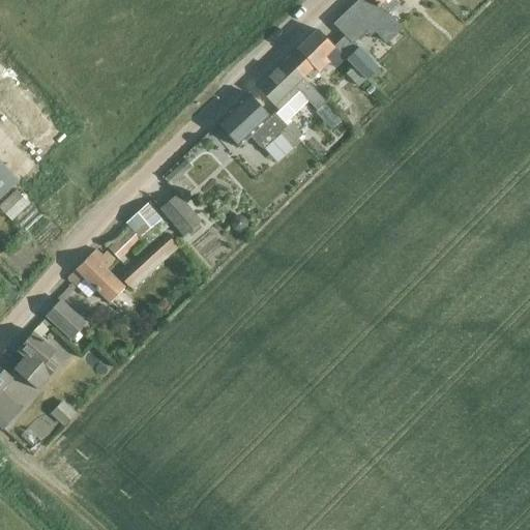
[(386,13),(373,0),(357,0),(332,25),(345,37),(334,49),(353,67),(365,80),(366,81),(378,69),(352,43),(369,26),(385,42),(401,27),(386,13)]
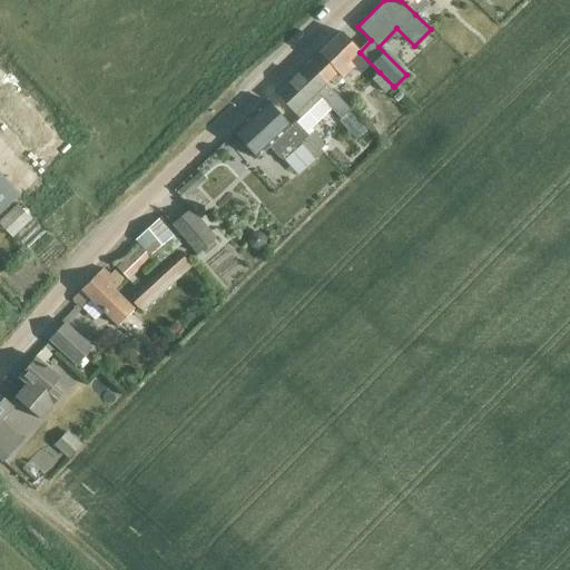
[(401,0),(415,15),(426,2),(424,0),(401,0)]
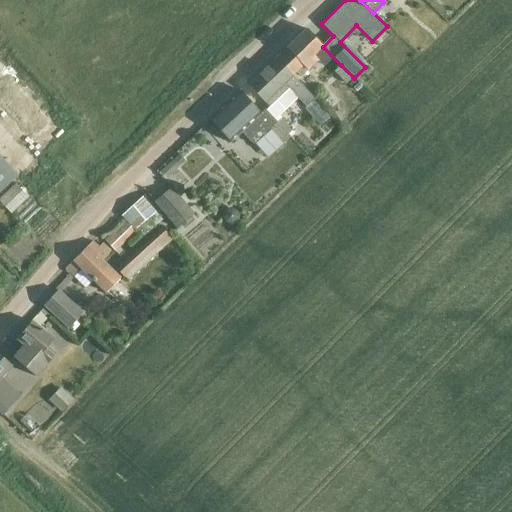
[(304,29),(274,56),(292,73),(295,70),(300,76),(317,61),(312,55),(322,46),(304,29)]
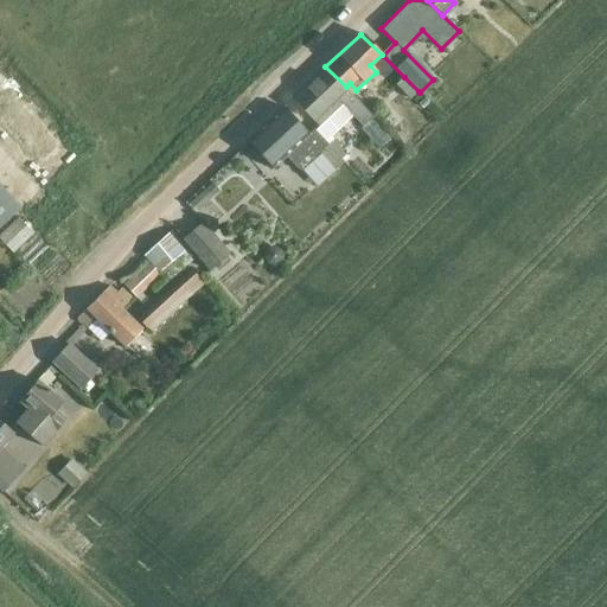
[(346,87),(325,66),(317,74),(294,97),(319,125),(328,134),(350,114),(359,126),(371,115),(346,87)]
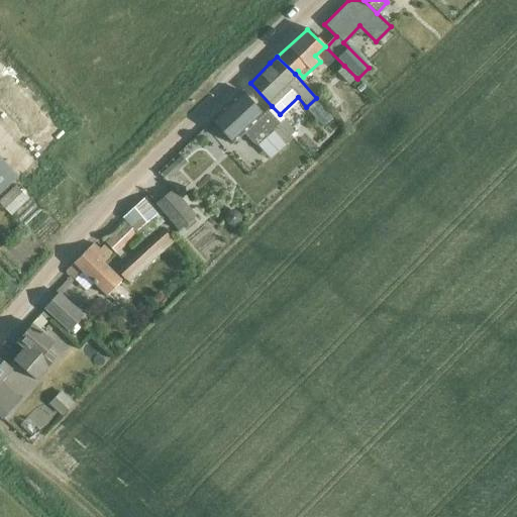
[(344,66),(337,72),(349,84),(356,78),(344,66)]
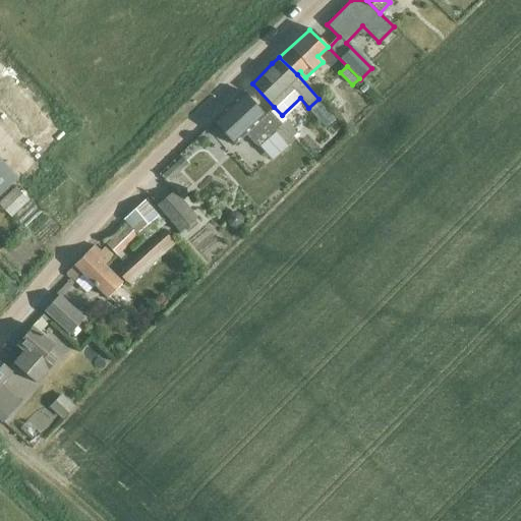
[(287,142),(294,136),(269,110),(266,113),(244,91),(212,121),(233,143),(245,131),(258,146),(275,130),(287,142)]
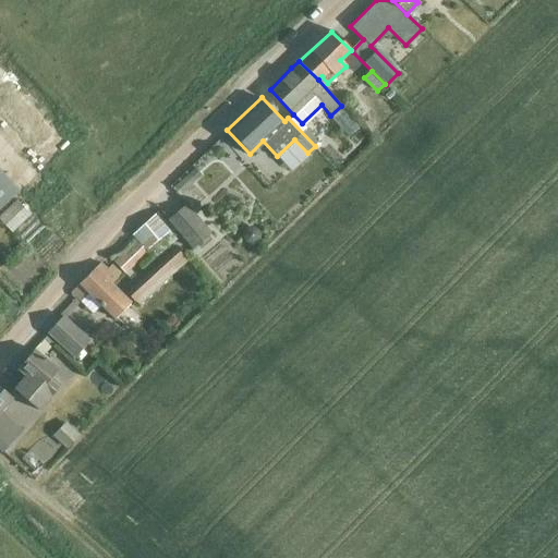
[(205,173),(196,166),(176,185),(183,193),(205,173)]
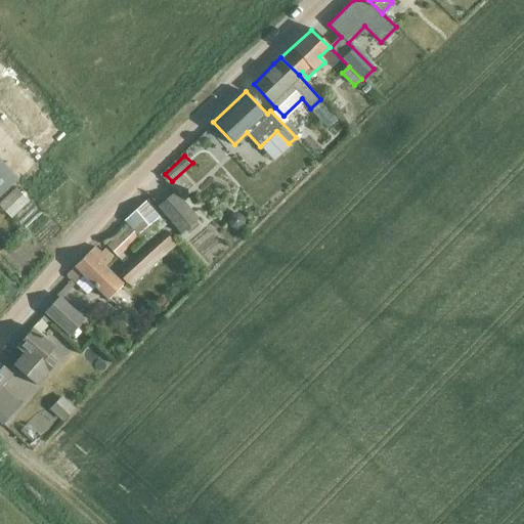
[(0,161),(0,194),(17,180),(0,161)]
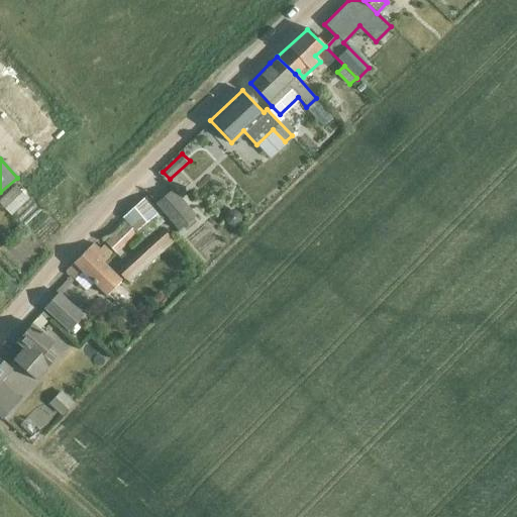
[(197,212),(176,186),(158,201),(181,228),(197,212)]
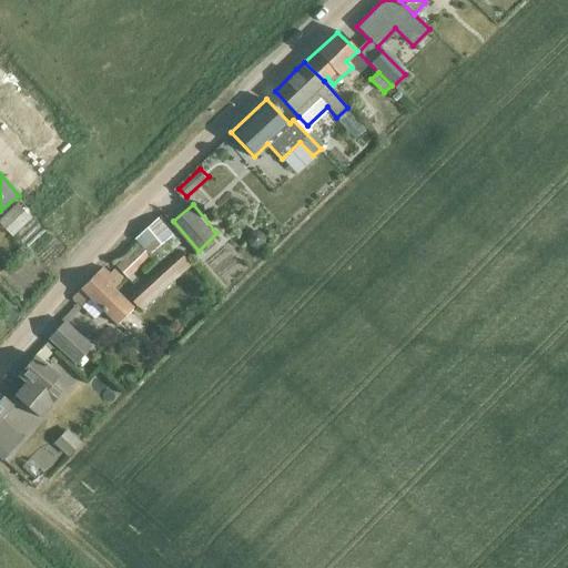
[(174,233),(161,215),(139,234),(152,251),(174,233)]
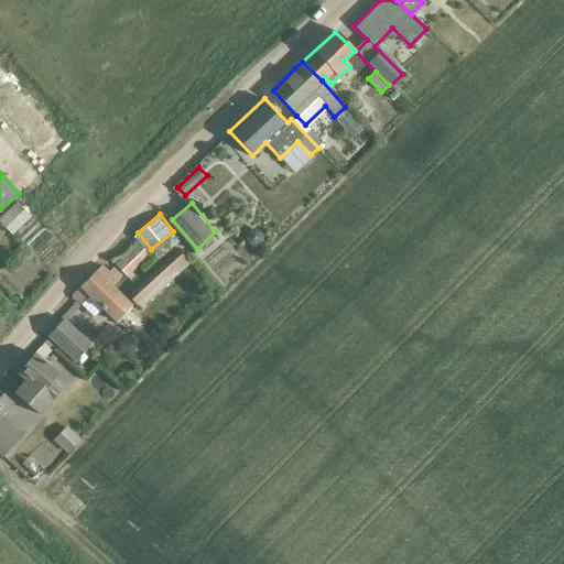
[(139,240),(116,262),(129,275),(151,253),(139,240)]
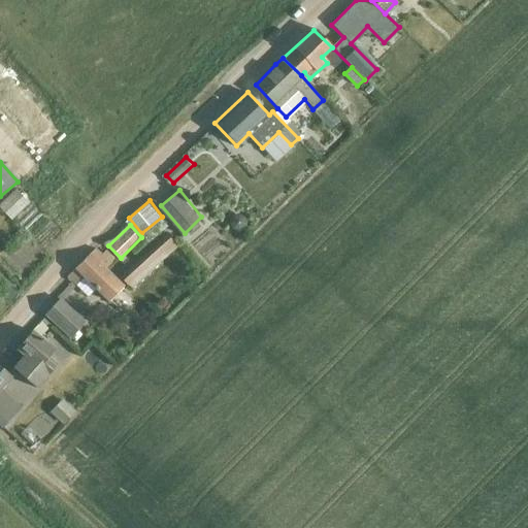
[(131,290),(177,248),(165,233),(119,277),(131,290)]
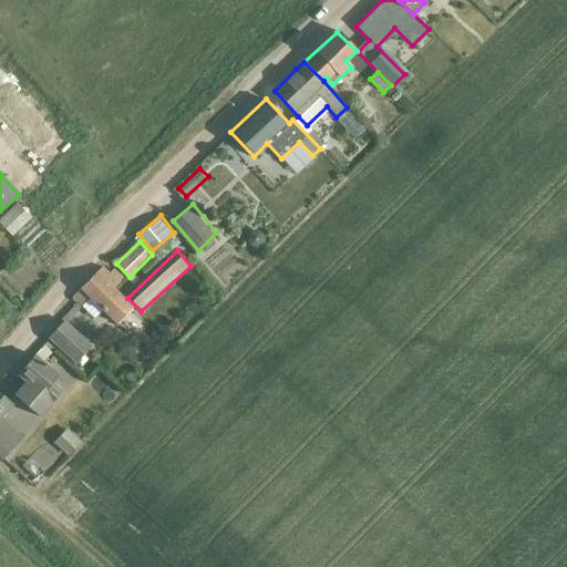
[(117,323),(132,308),(110,286),(115,281),(102,268),(73,298),(95,319),(103,310),(117,323)]
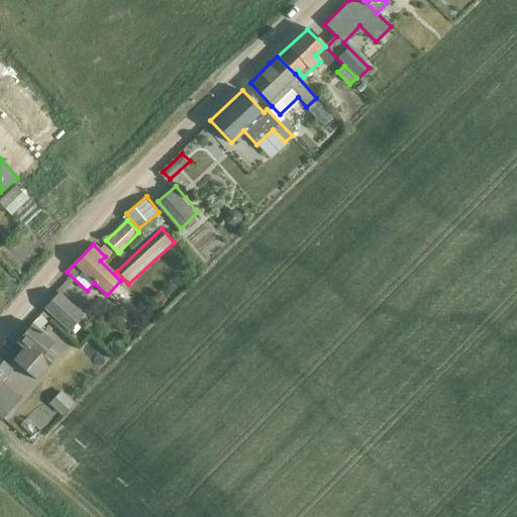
[(68,330),(81,315),(58,291),(44,307),(68,330)]
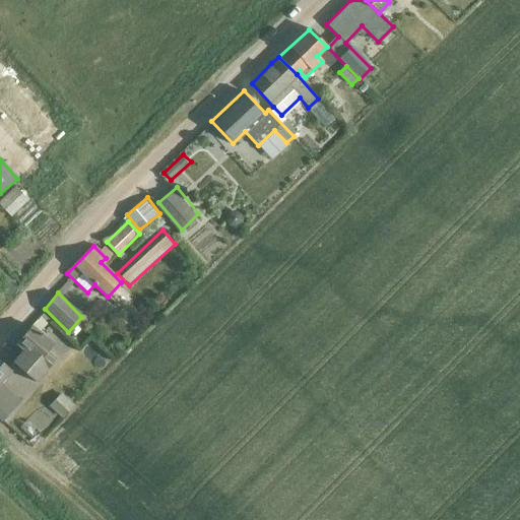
[(54,345),(31,326),(17,344),(24,350),(14,364),(37,383),(57,360),(49,352),(54,345)]
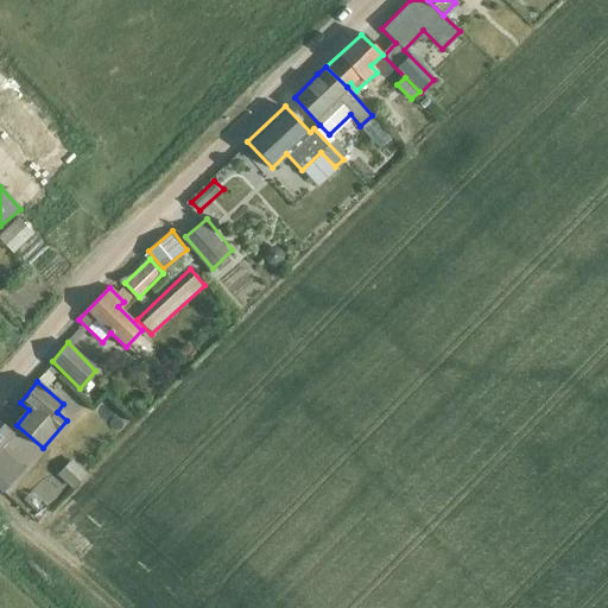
[(0,449),(14,435),(0,422),(0,489),(4,493),(16,481),(0,466),(0,449)]
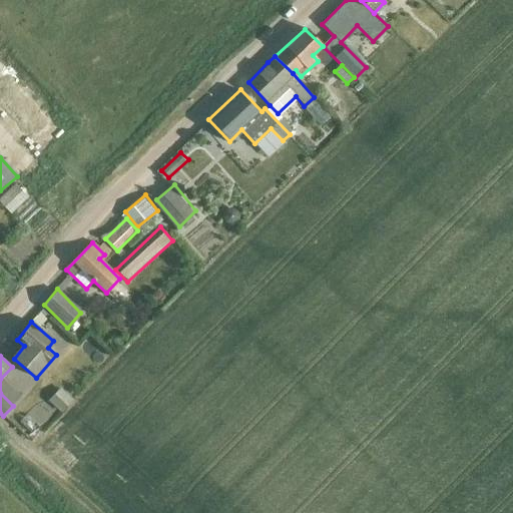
[(61,392),(50,403),(58,411),(60,413),(71,402),(69,400),(61,392)]
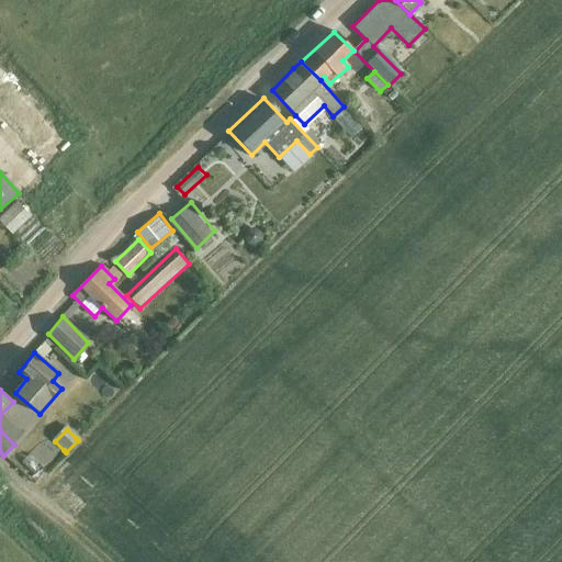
[(25,474),(33,464),(20,453),(11,463),(25,474)]
